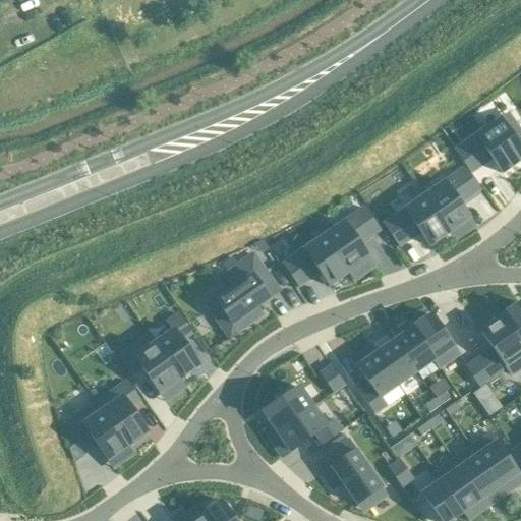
[(520,151),(500,120),(456,151),(471,173),(491,159),(502,174),(520,160),(520,151)]
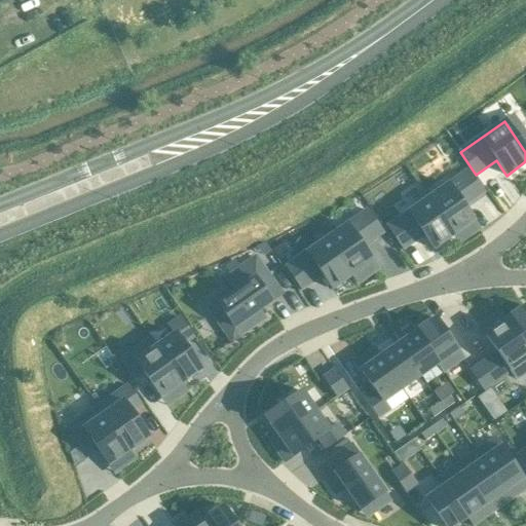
[(468,171),(428,199),(453,235),(474,221),(463,207),(484,193),(468,171)]
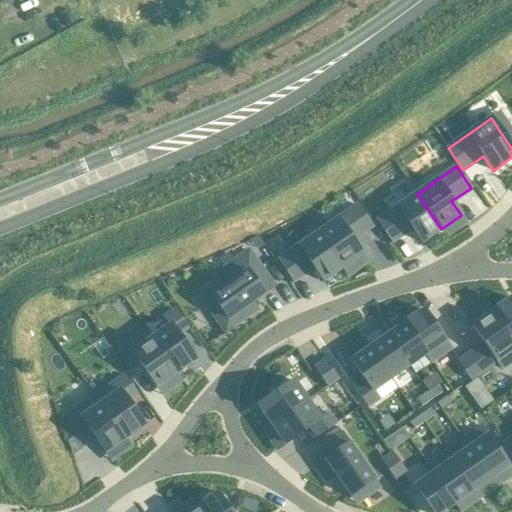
[(417,194),(377,221),(392,243),(412,229),(422,243),(441,229),(417,194)]
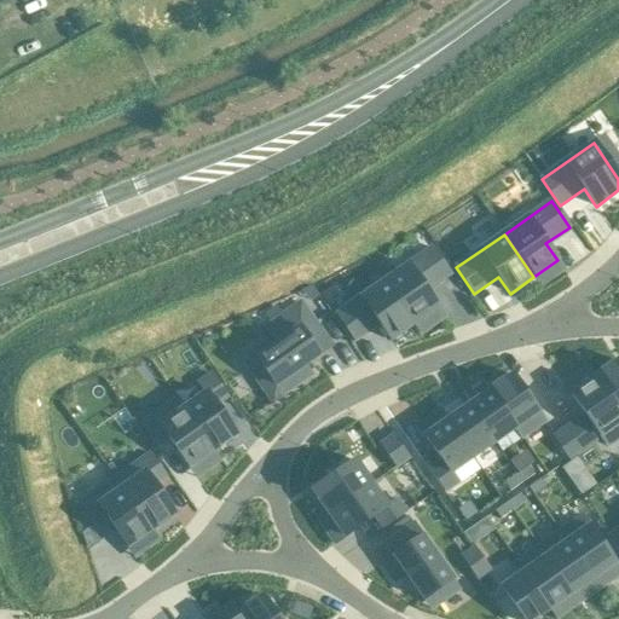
[(432,249),(385,282),(415,324),(438,308),(426,291),(450,275),(432,249)]
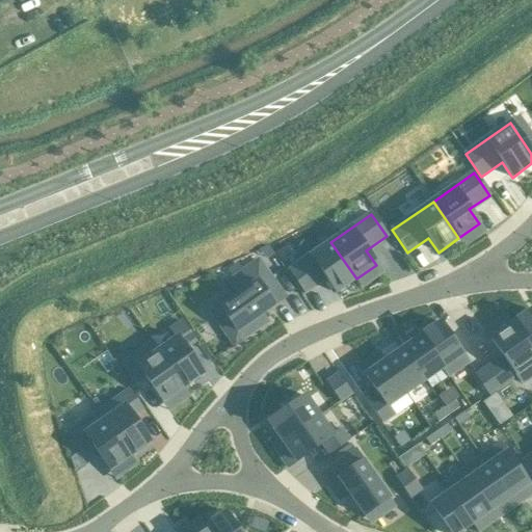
[(330,242),(289,271),(306,293),(325,278),(336,293),(356,278),(330,242)]
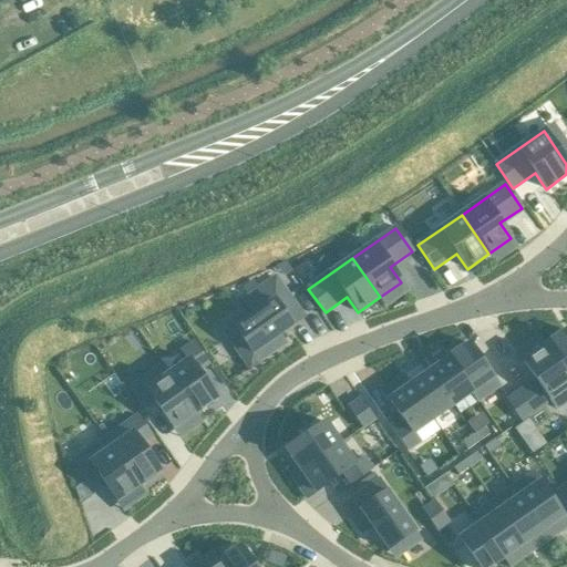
[(286,292),(225,334),(244,360),(303,318),(286,292)]
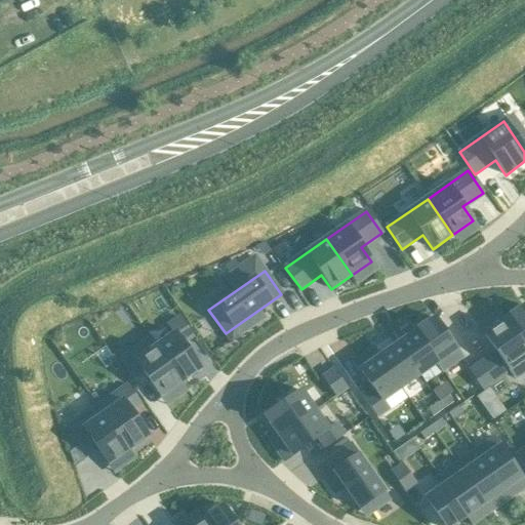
[(524,308),(524,307),(503,321),(524,351),(524,308)]
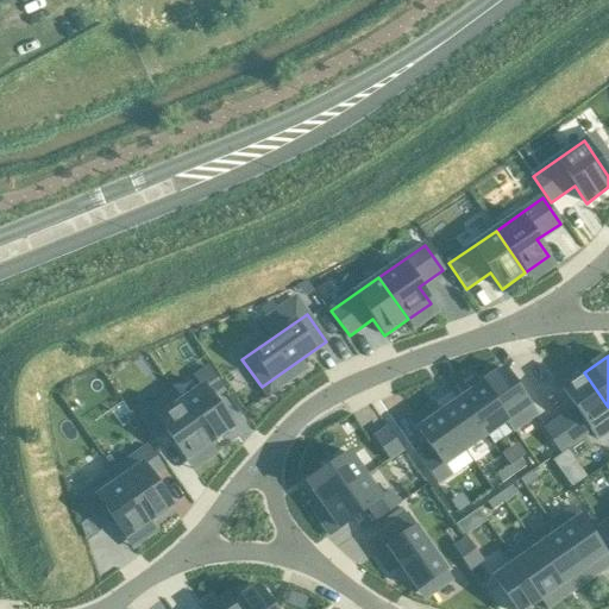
[(202,388),(180,402),(209,445),(232,428),(212,399),(224,391),(208,369),(195,378),(202,388)]
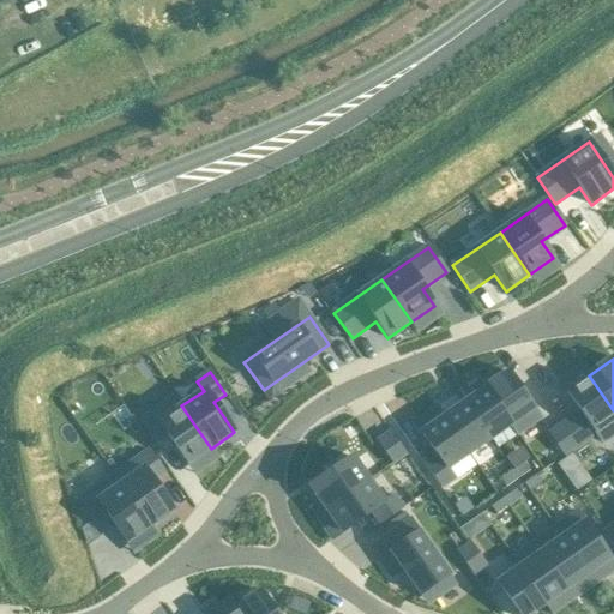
[(509,373),(486,389),(518,434),(540,419),(509,373)]
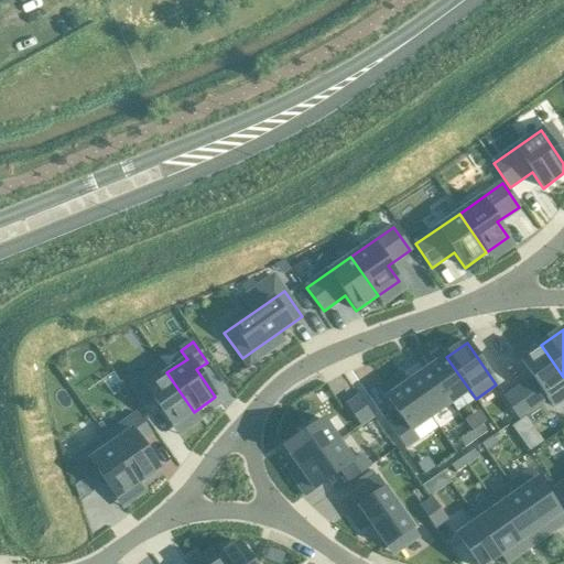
[(563,377),(541,345),(520,359),(553,407),(563,399),(563,377)]
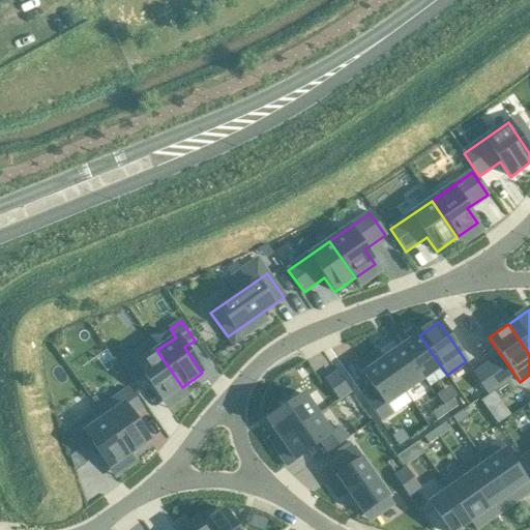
[(419,335),(401,348),(422,380),(441,367),(446,375),(447,375),(419,335)]
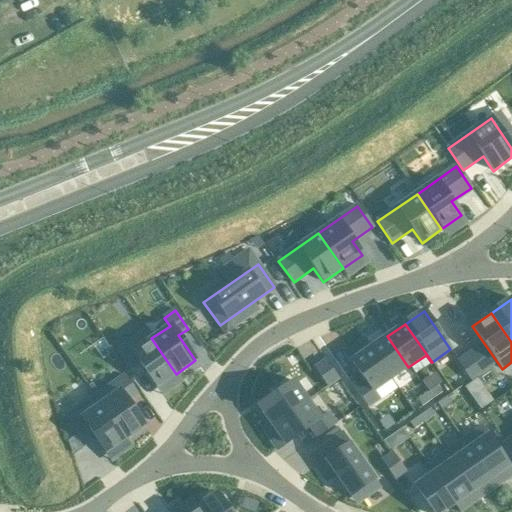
[(145,330),(117,351),(130,369),(139,362),(157,387),(176,374),(151,338),(145,330)]
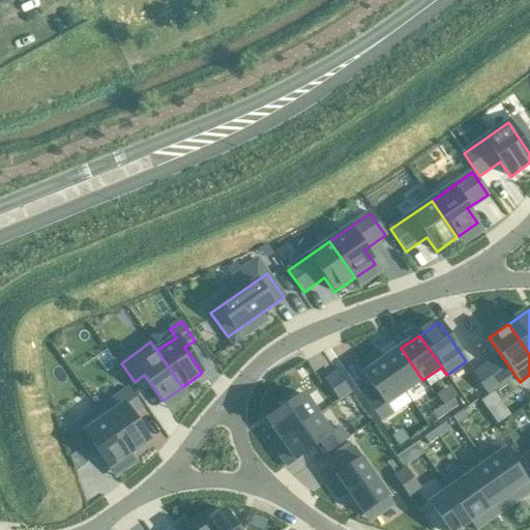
[(401,348),(382,361),(405,392),(422,380),(401,348)]
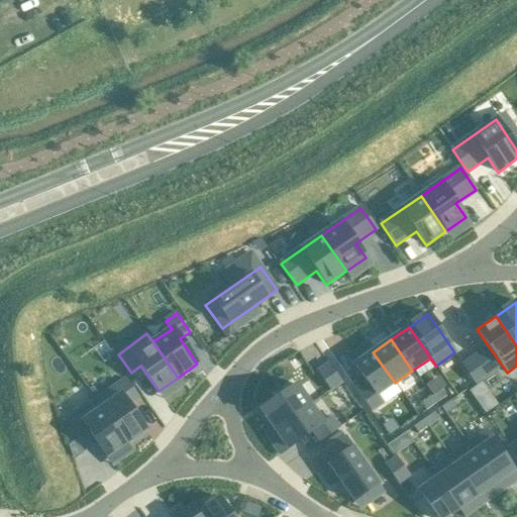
[(484,350),(474,357),(487,377),(497,370),(484,350)]
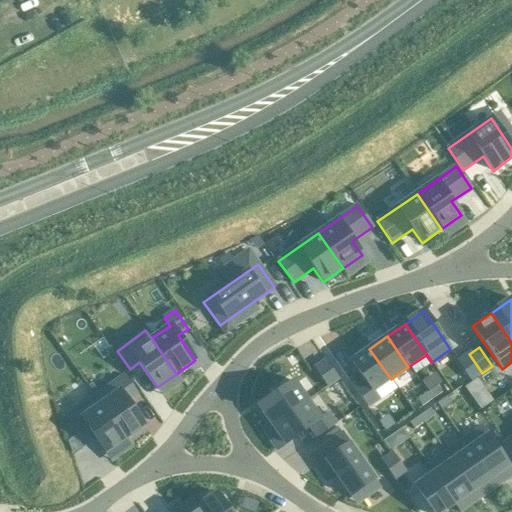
[(369,349),(351,361),(366,382),(356,388),(368,406),(379,399),(373,391),(391,379),(369,349)]
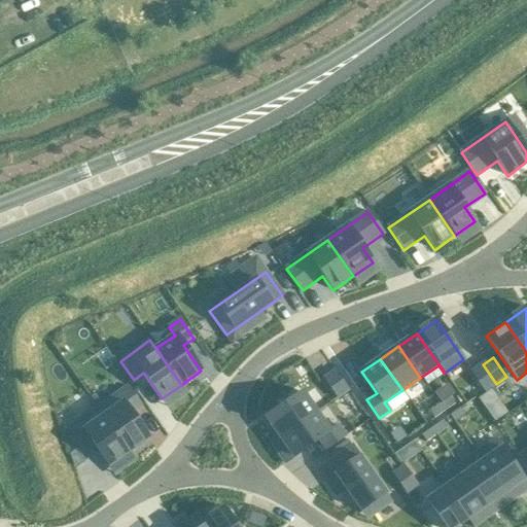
[(483,364),(472,373),(485,391),(496,384),(483,364)]
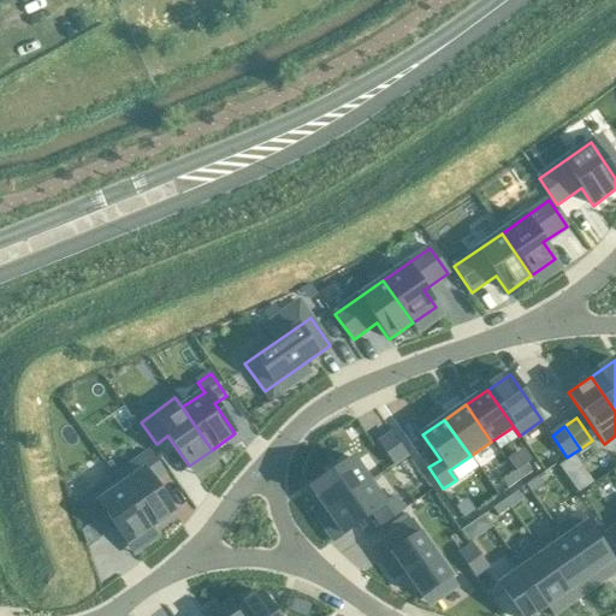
[(391,434),(379,443),(394,465),(407,456),(391,434)]
